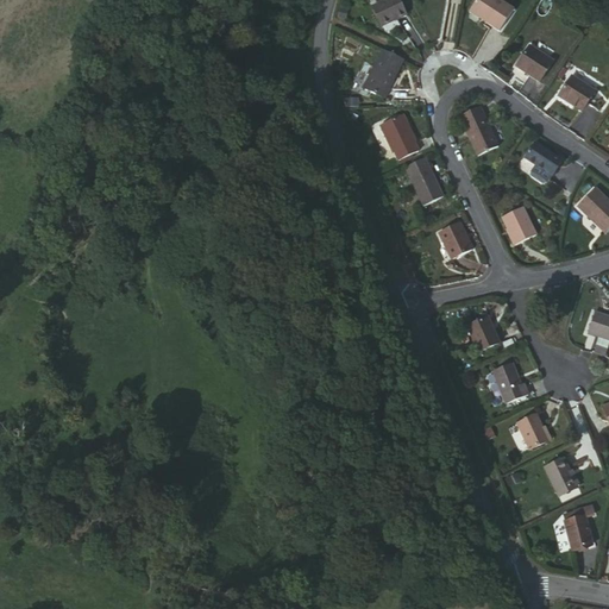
[(397,0),(377,0),(370,4),(380,26),(405,14),(397,0)]
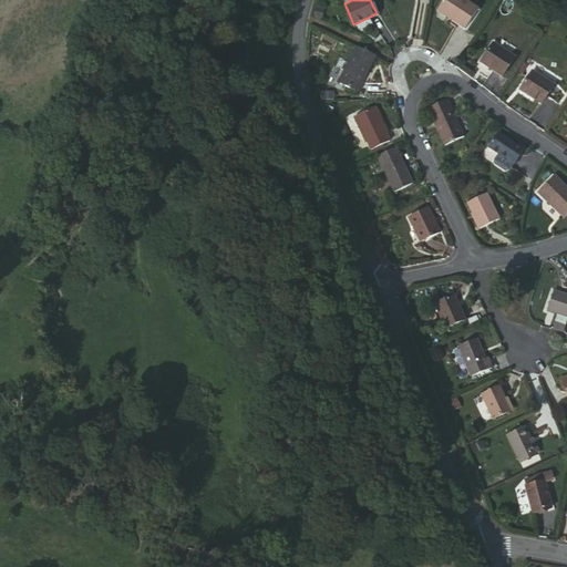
[(466,0),(443,0),(437,9),(464,28),(478,8),(466,0)]
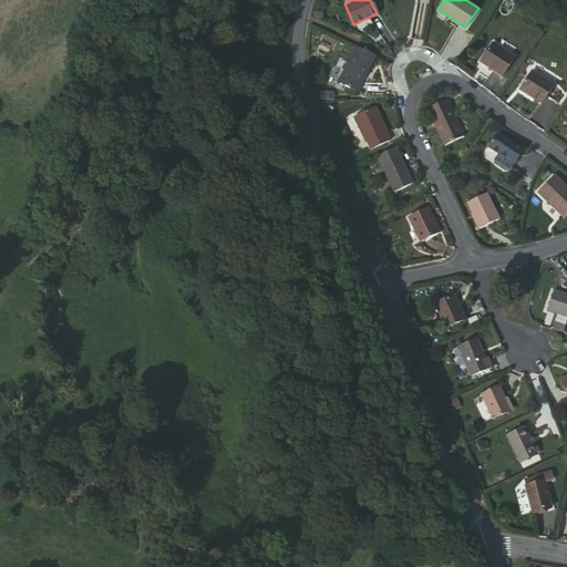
[(494,40),(474,70),(487,79),(494,70),(503,75),(517,54),(494,40)]
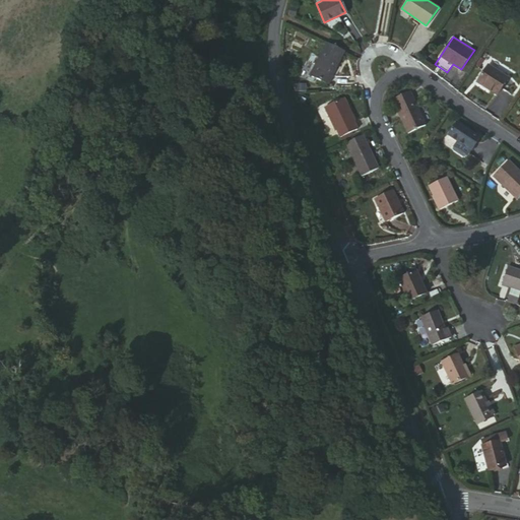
[(343,49),(325,40),(309,73),(327,82),(343,49)]
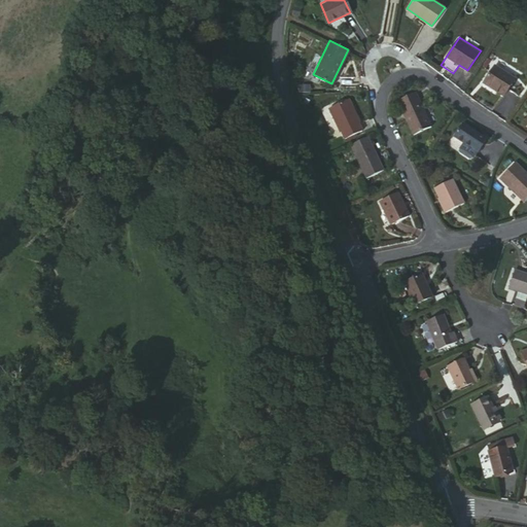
[(495,65),(484,82),(504,96),(516,79),(495,65)]
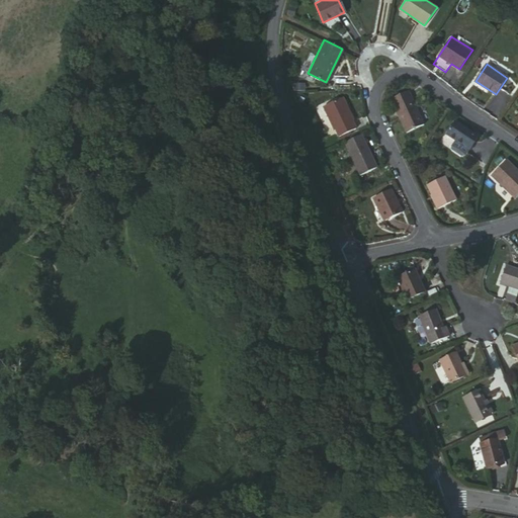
[(392,100),(406,135),(424,126),(409,93),(392,100)]
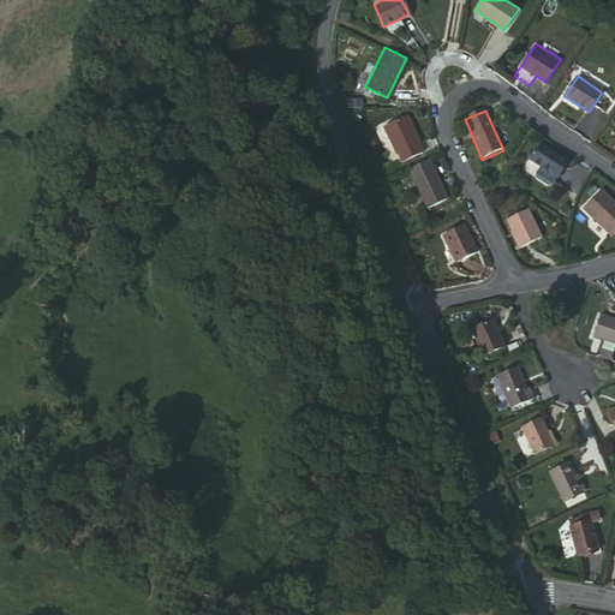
[(406,112),(381,124),(394,154),(398,151),(401,161),(422,151),(417,143),(421,142),(406,112)]
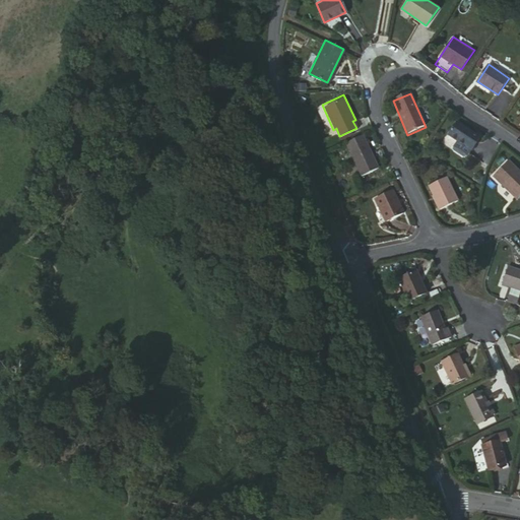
[(457,122),(449,134),(459,140),(455,146),(456,150),(465,155),(468,155),(472,149),(473,149),(481,137),(457,122)]
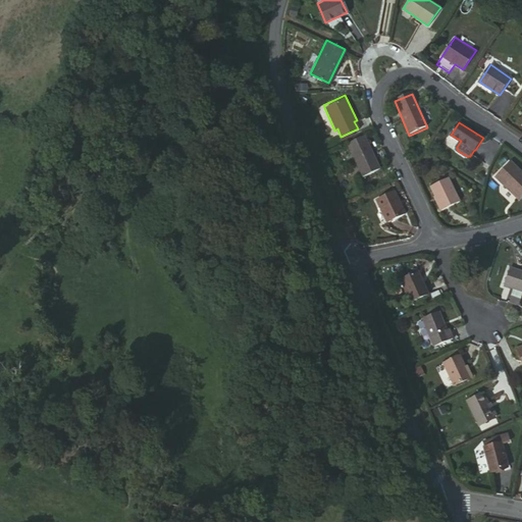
[(347,140),(350,148),(362,174),(379,166),(367,140),(364,132),(347,140)]
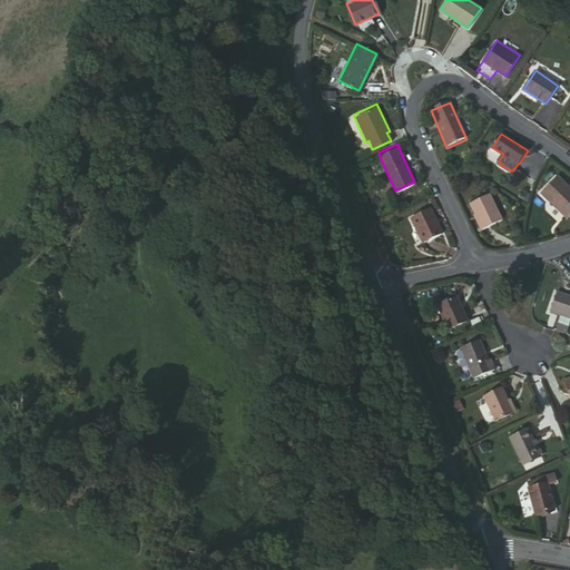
[(569,180),(551,194),(569,223),(569,180)]
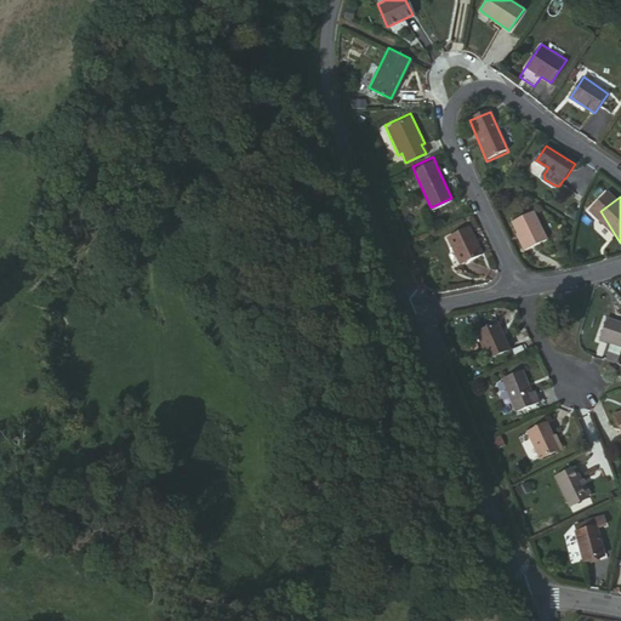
[(533,212),(511,224),(523,251),(545,241),(533,212)]
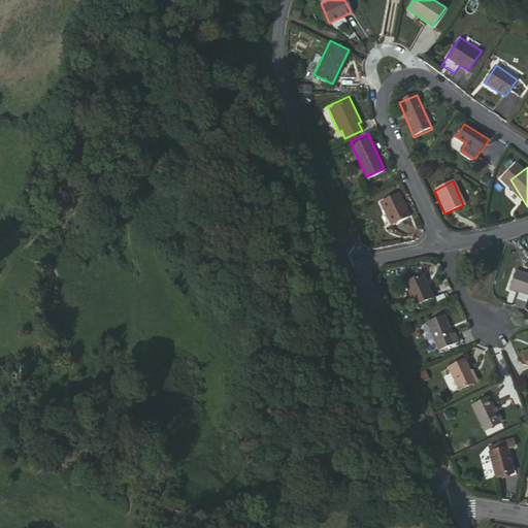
[(381,201),(391,225),(409,217),(399,192),(381,201)]
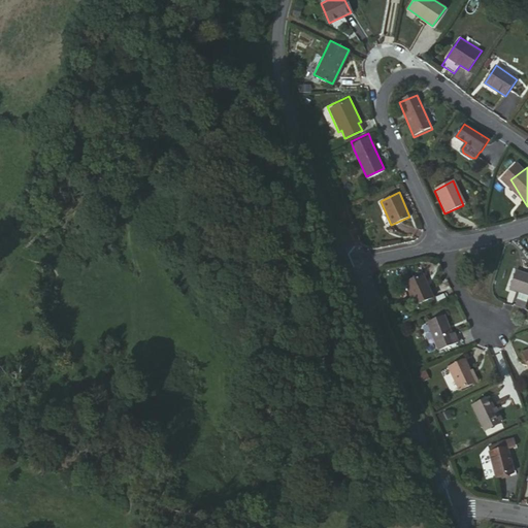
[(527,269),(519,267),(513,286),(527,290),(527,269)]
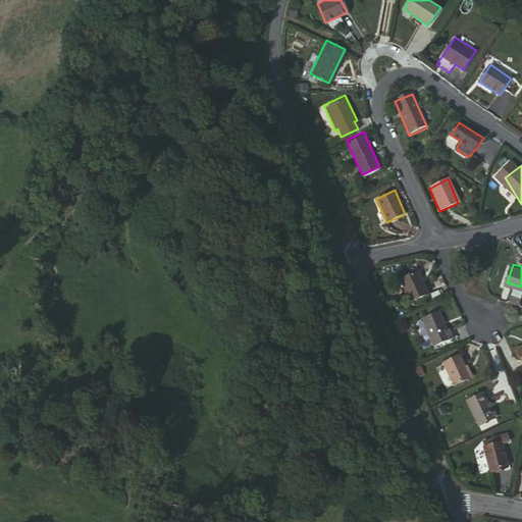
[(400,278),(411,302),(428,293),(425,284),(423,286),(416,270),(400,278)]
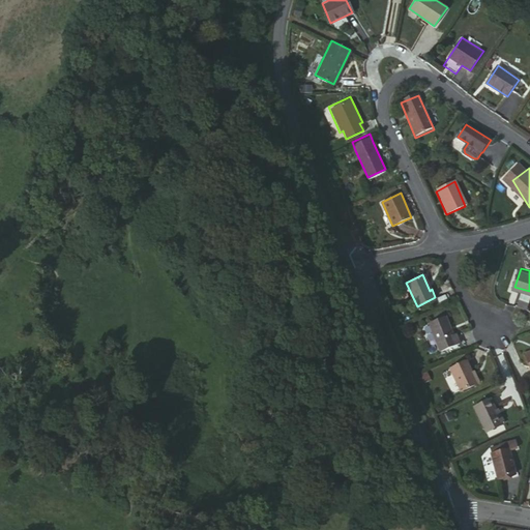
[(431,320),(440,340),(455,332),(448,312),(431,320)]
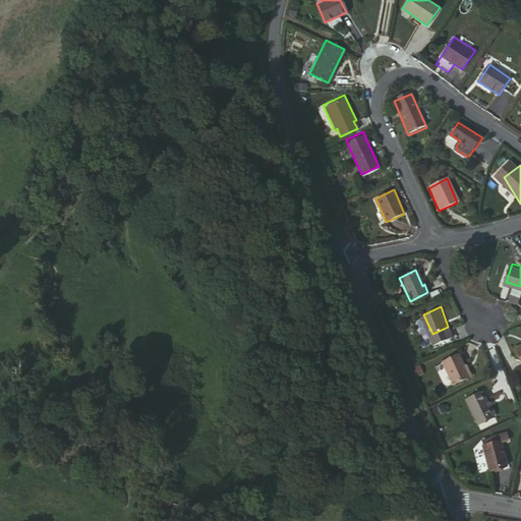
[(448,327),(432,334),(436,344),(456,335),(452,325),(448,327)]
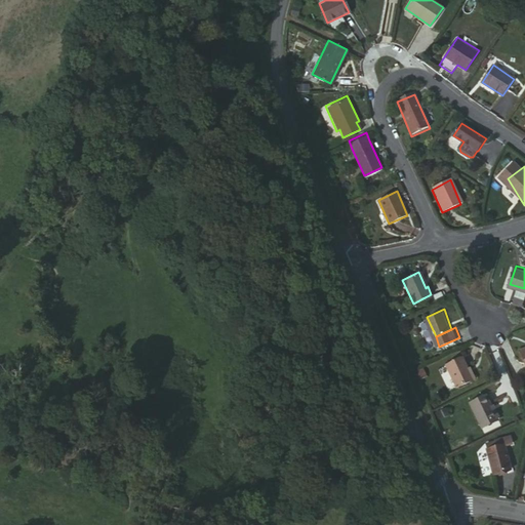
[(524,344),(516,348),(524,366),(524,344)]
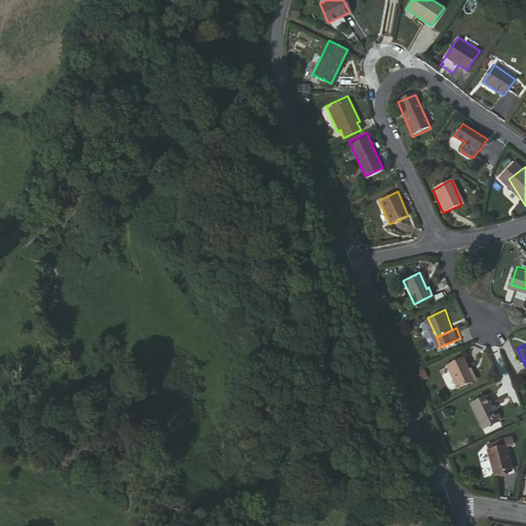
[(472,380),(465,368),(461,358),(446,365),(456,387),(472,380)]
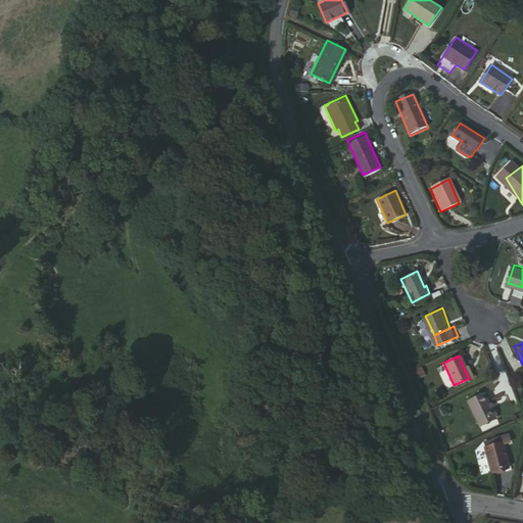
[(467,364),(463,366),(469,378),(473,376),(467,364)]
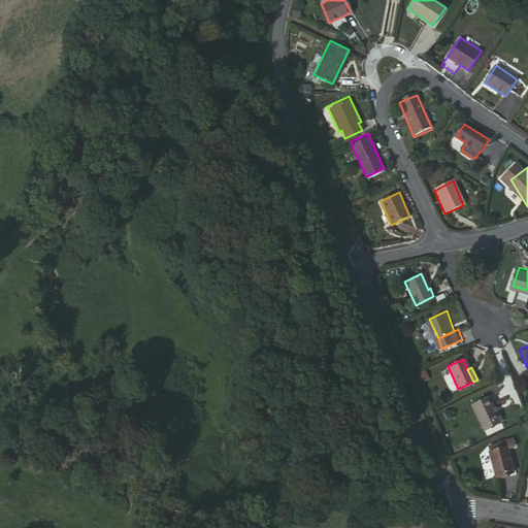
[(474,408),(483,427),(499,421),(492,401),(474,408)]
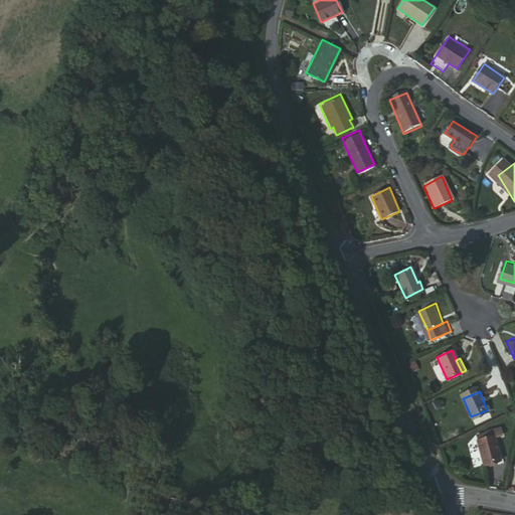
[(487,410),(471,416),(473,419),(488,412),(487,410)]
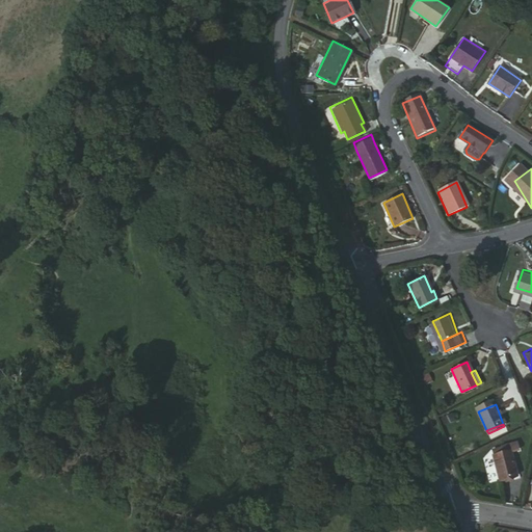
[(493,456),(501,480),(519,475),(510,450),(493,456)]
